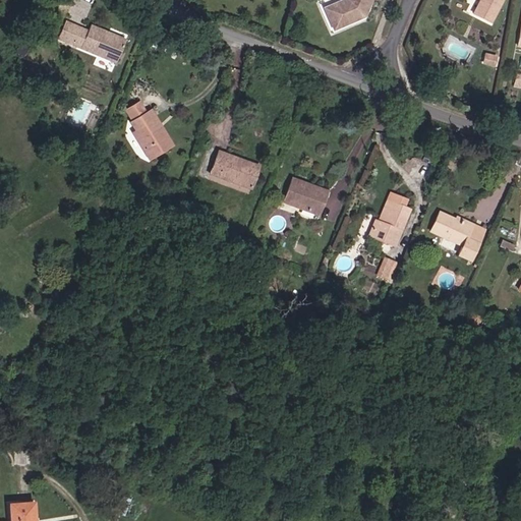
[(360,9),(362,4),(366,6),(369,0),(326,0),(324,1),(330,22),(361,14),(360,9)]
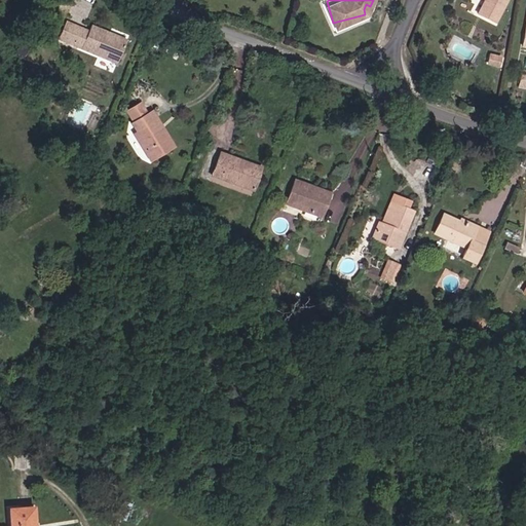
[(497,24),(509,0),(487,0),(480,14),(497,24)]
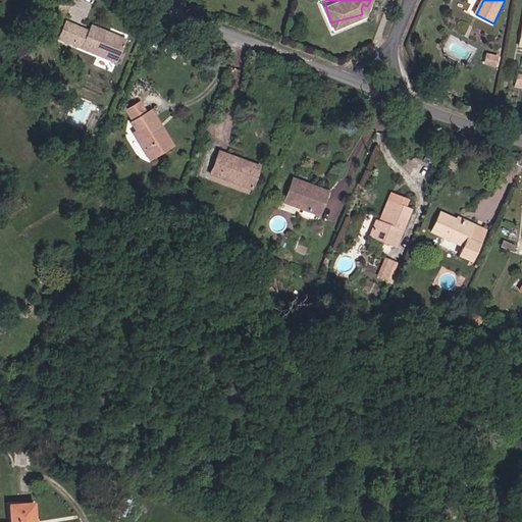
[(90,32),(82,25),(71,42),(112,69),(132,40),(98,17),(90,32)]
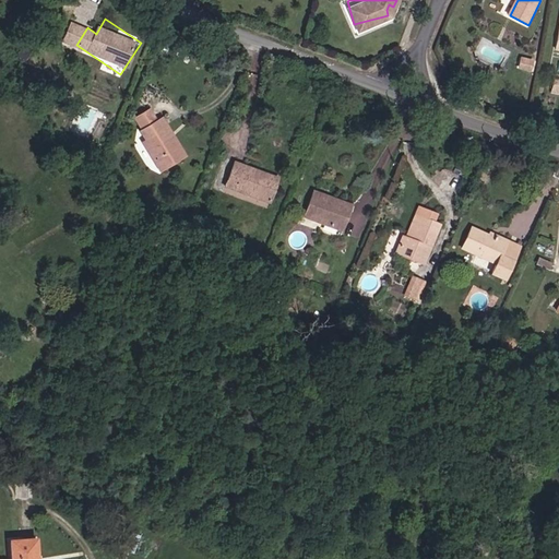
[(531,69),(532,61),(522,58),(520,67),(531,69)]
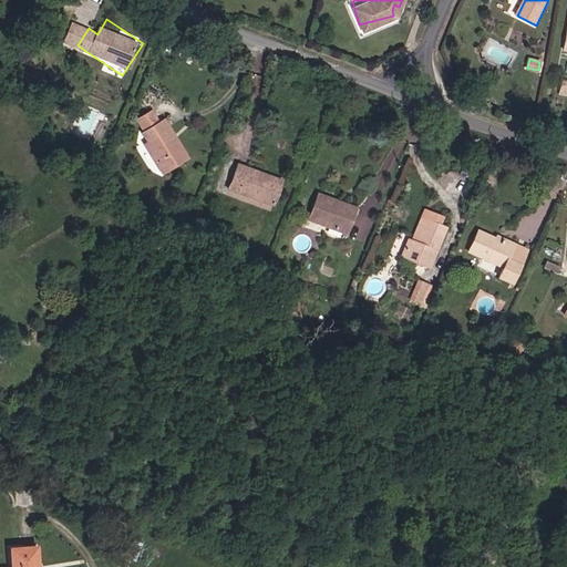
[(165,160),(158,164),(166,174),(192,155),(165,120),(145,134),(151,142),(165,160)]
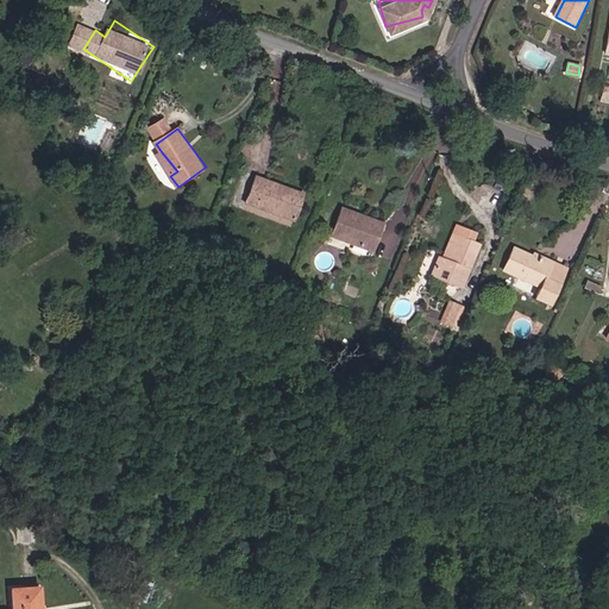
[(259,179),(250,202),(295,223),(303,203),(287,196),(289,192),(259,179)]
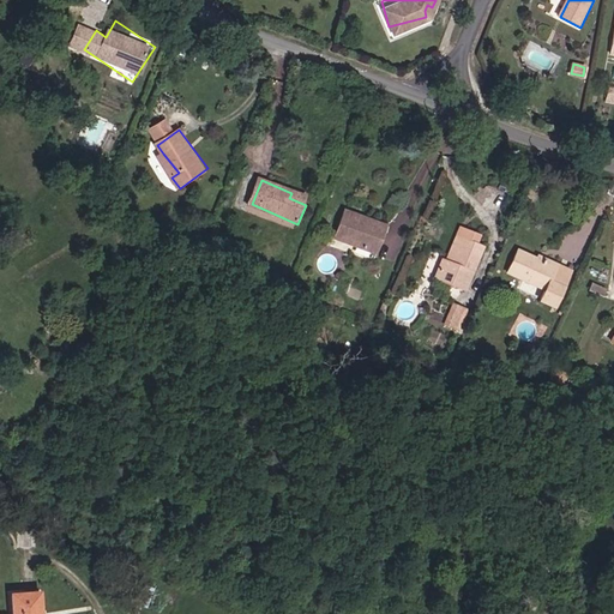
[(607,216),(613,200),(613,196),(608,193),(602,204),(603,205),(599,212),(607,216)]
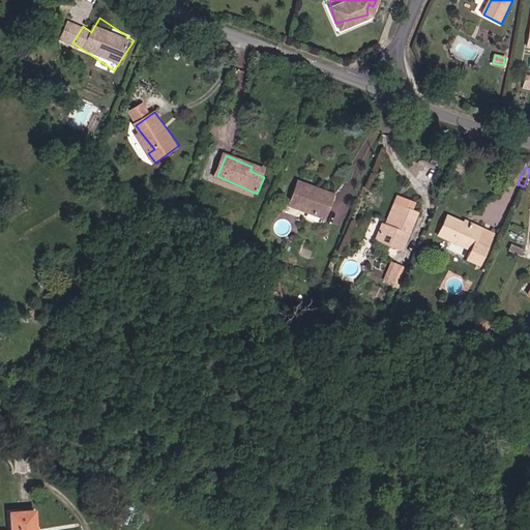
[(331,198),(298,183),(288,207),(321,221),(331,198)]
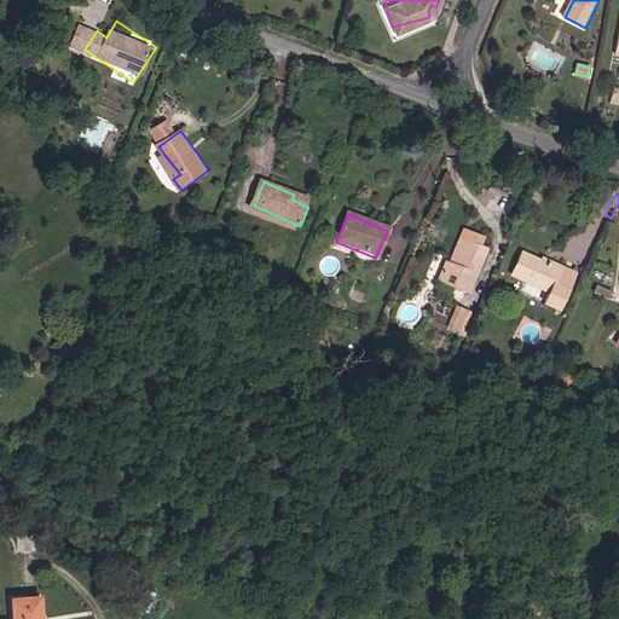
[(487,241),(476,235),(470,231),(466,239),(466,238),(456,260),(452,259),(443,279),(472,293),(492,252),(484,248),(487,241)]
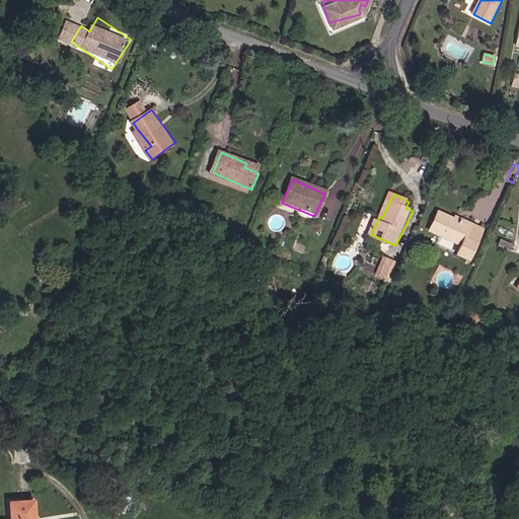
[(454,257),(469,265),(487,234),(471,225),(468,230),(438,214),(429,233),(459,247),(454,257)]
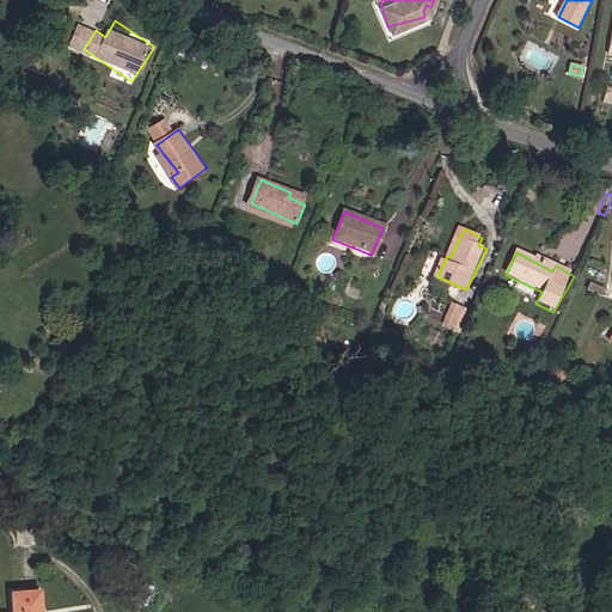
[(451,306),(444,323),(454,328),(463,311),(451,306)]
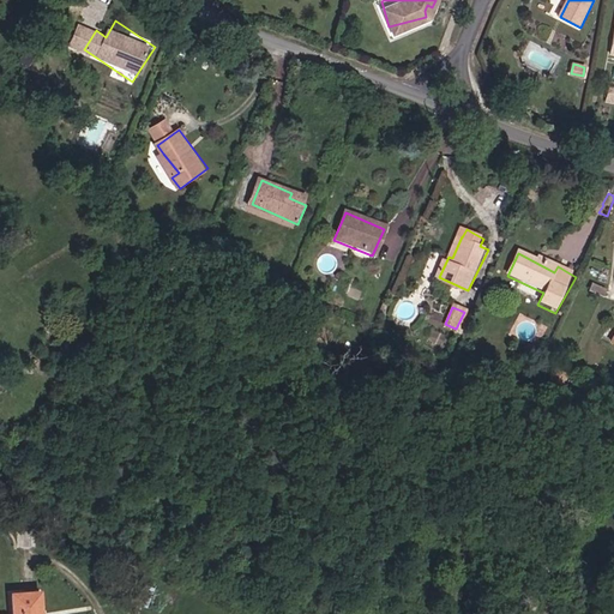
[(143,583),(136,602),(148,607),(154,587),(143,583)]
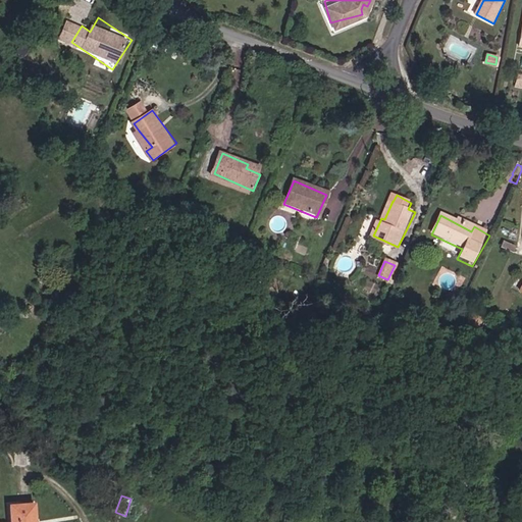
[(9,502),(9,521),(34,521),(34,502),(9,502)]
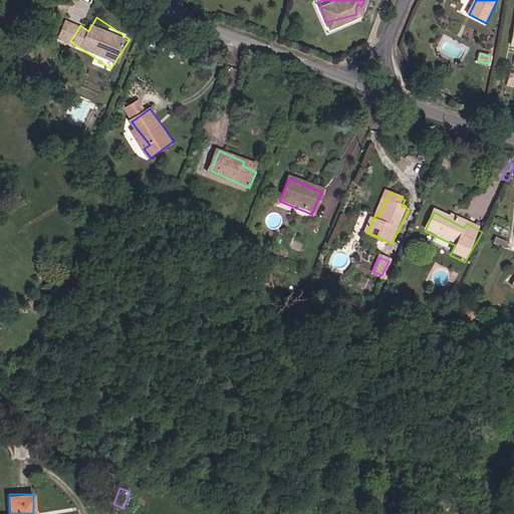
All buildings are outlined.
